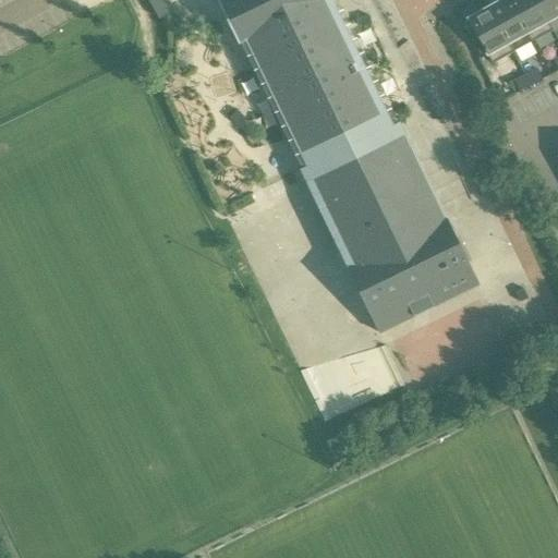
[(149,0),(159,16),(174,8),(169,0),(149,0)]
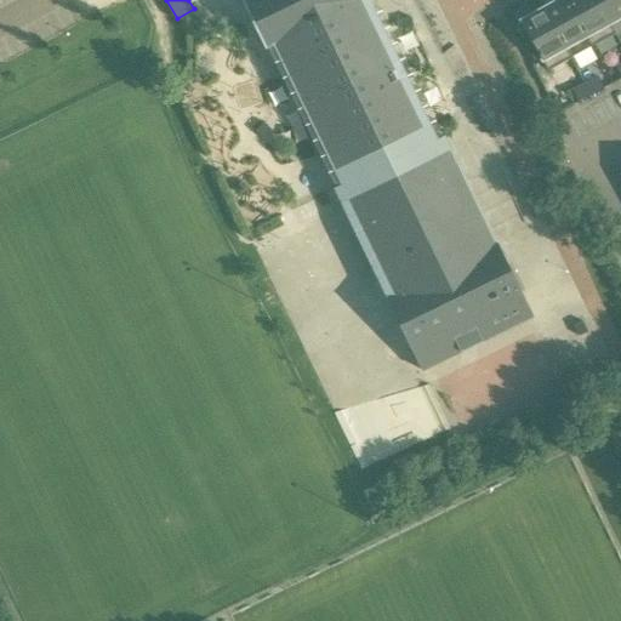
[(240,0),(266,50),(274,45),(290,75),(322,60),(330,79),(357,64),(349,50),(382,33),(366,0),(240,0)]
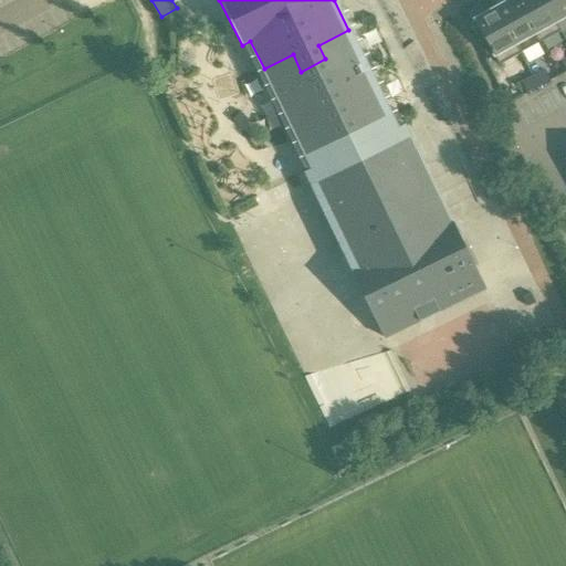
[(515,0),(507,0),(494,8),(514,44),(516,43),(534,33),(515,0)]
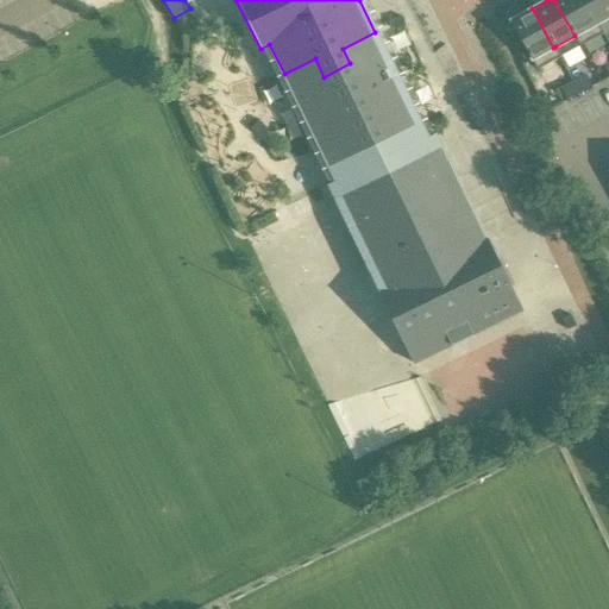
[(583,0),(554,0),(575,36),(579,46),(603,33),(597,23),(597,24),(583,0)]
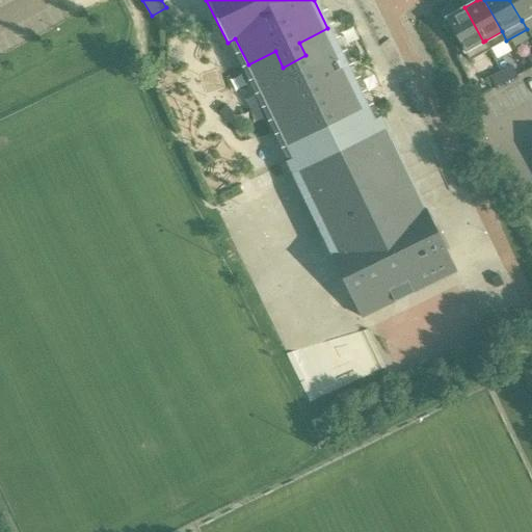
[(531,0),(509,0),(522,21),(522,20),(531,15),(531,0)]
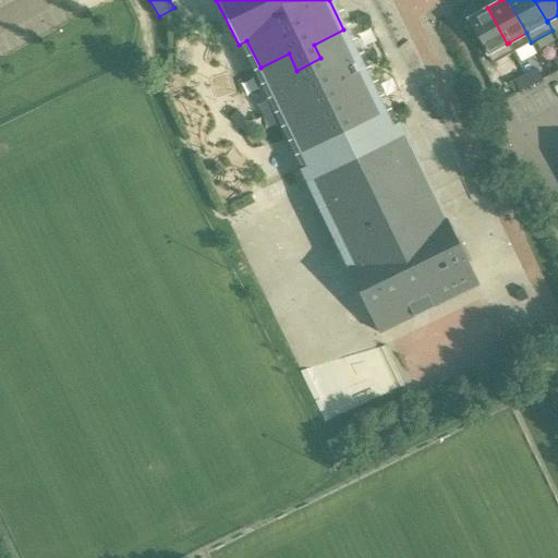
[(507,44),(487,8),(468,19),(492,63),(513,52),(509,43),(507,44)]
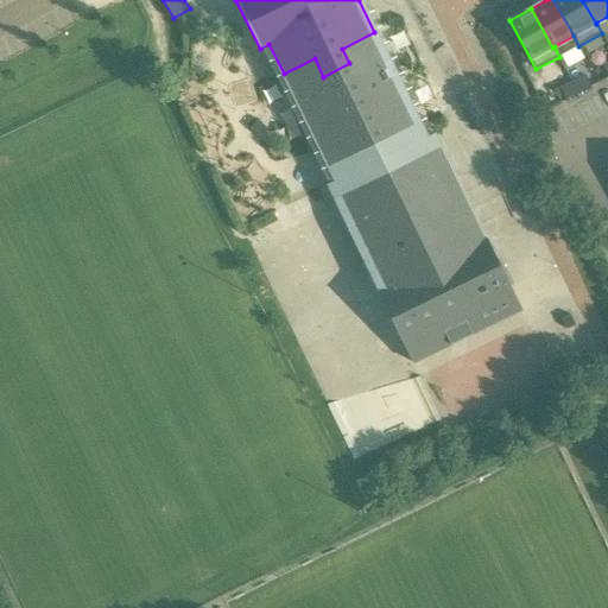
[(403,18),(391,20),(393,30),(405,26),(403,18)]
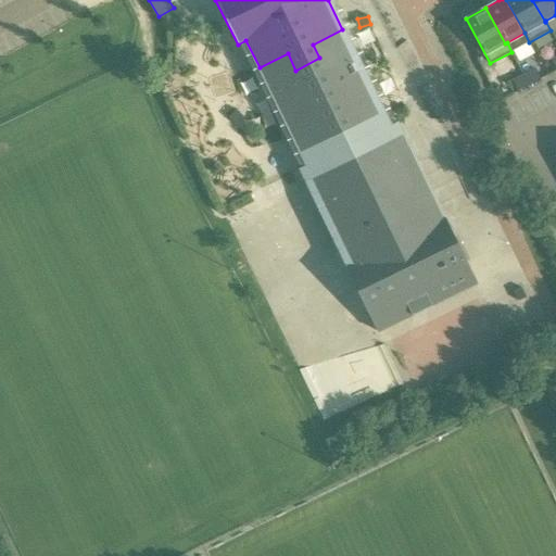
[(342,29),(313,45),(319,58),(340,99),(370,84),(342,29)]
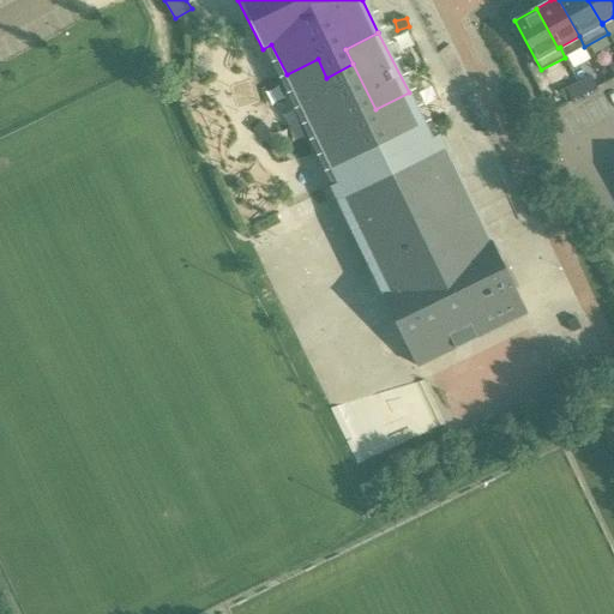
[(318,59),(287,74),(326,156),(357,140),(326,78),(318,59)]
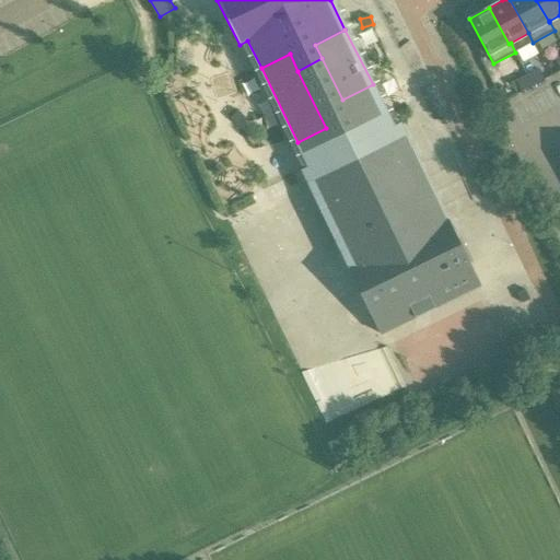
[(326,128),(298,142),(308,165),(302,168),(322,210),(419,163),(406,136),(398,139),(373,84),(342,100),(322,58),(298,71),(326,128)]
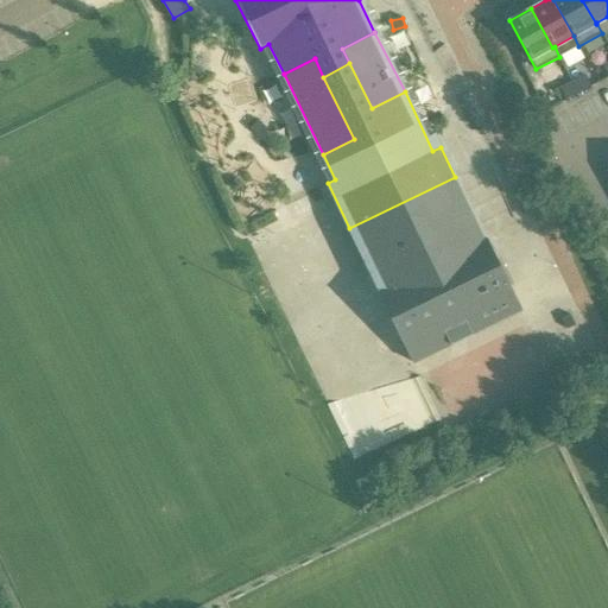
[(586,76),(572,83),(578,93),(591,87),(586,76)]
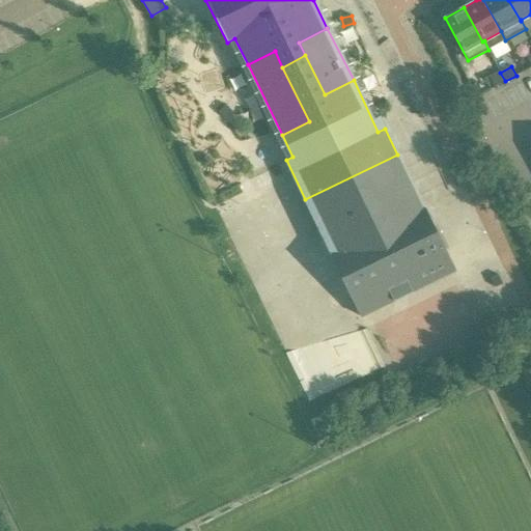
[(500,73),(490,78),(495,87),(505,81),(500,73)]
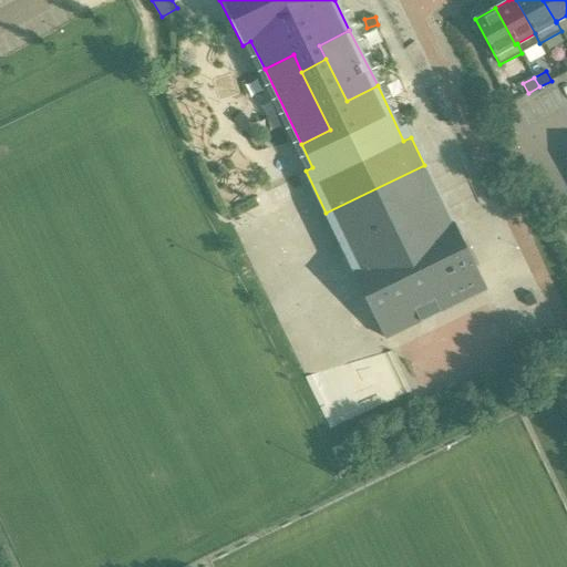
[(234,120),(239,126),(247,119),(241,112),(234,120)]
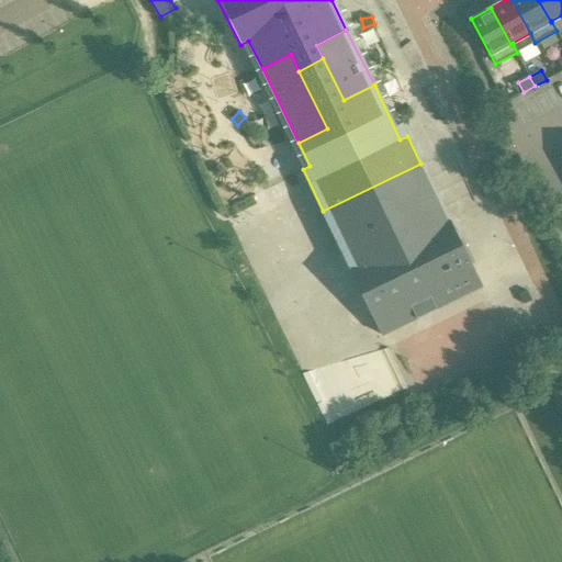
[(423,165),(323,211),(350,268),(349,269),(381,335),(482,287),(450,220),(448,221),(423,165)]
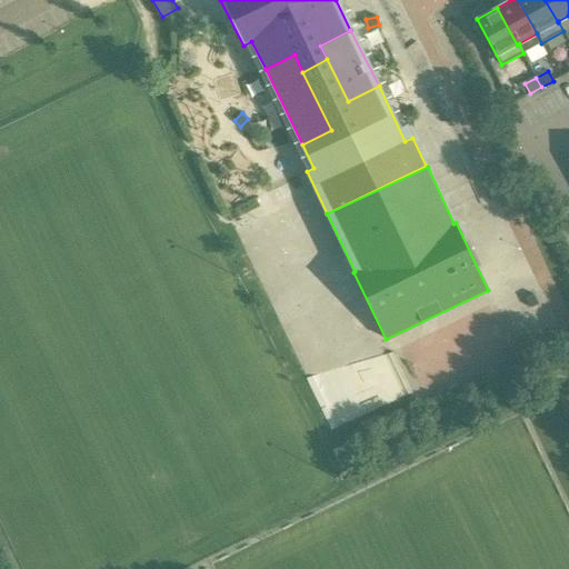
[(526,298),(526,299),(530,308),(538,305),(533,295),(526,298)]
